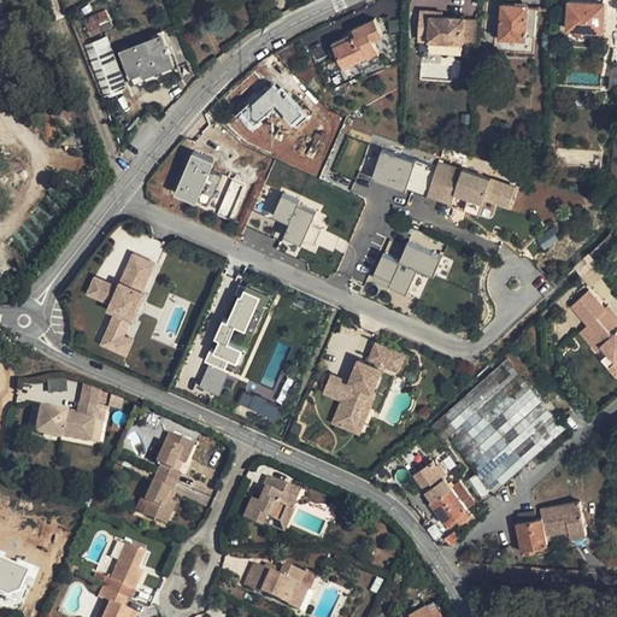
[(600,29),(601,13),(604,13),(604,3),(569,0),(568,22),(568,28),(600,29)]
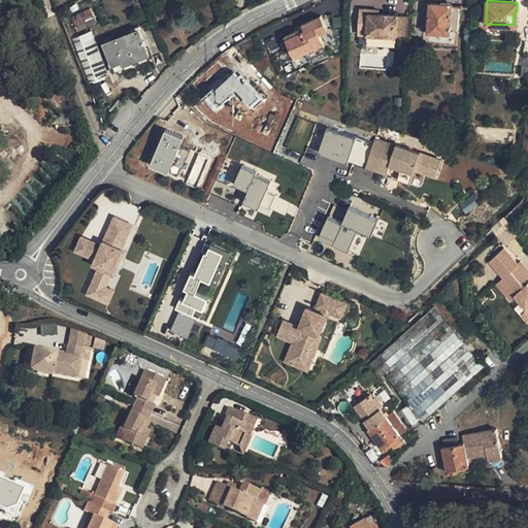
[(458,30),(460,5),(451,5),(452,4),(430,3),(428,32),(450,33),(450,29),(458,30)]
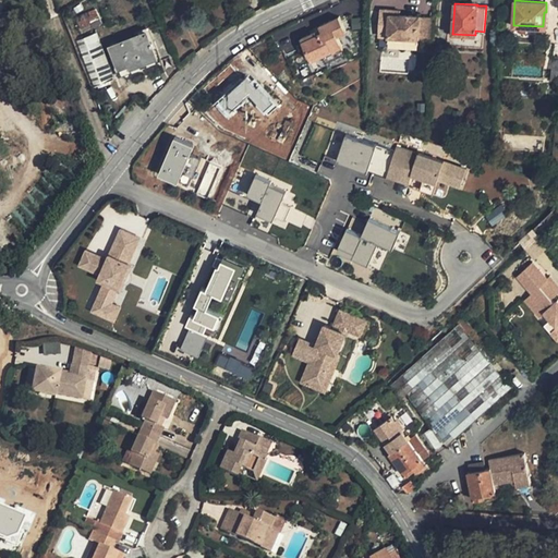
[(104,23),(96,9),(86,13),(92,23),(94,27),(104,23)]
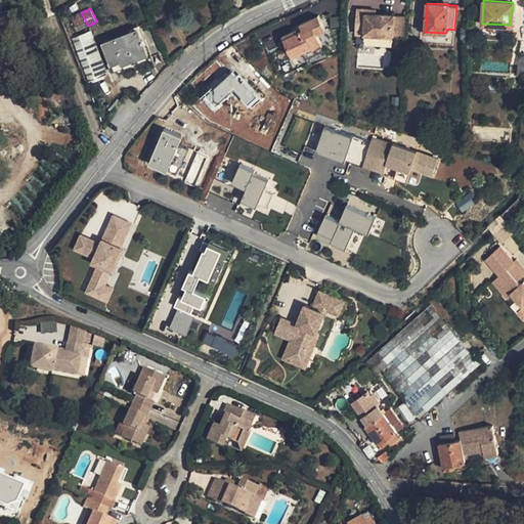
[(367,13),(367,9),(357,8),(355,34),(393,36),(394,15),(367,13)]
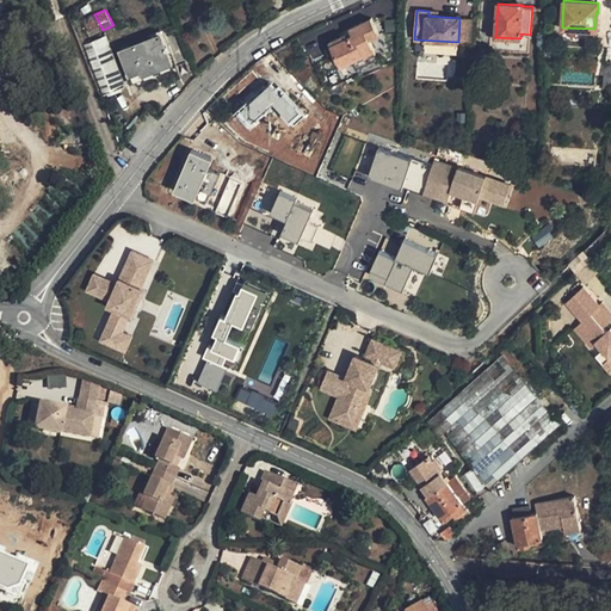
[(100,25),(94,14),(84,19),(90,30),(100,25)]
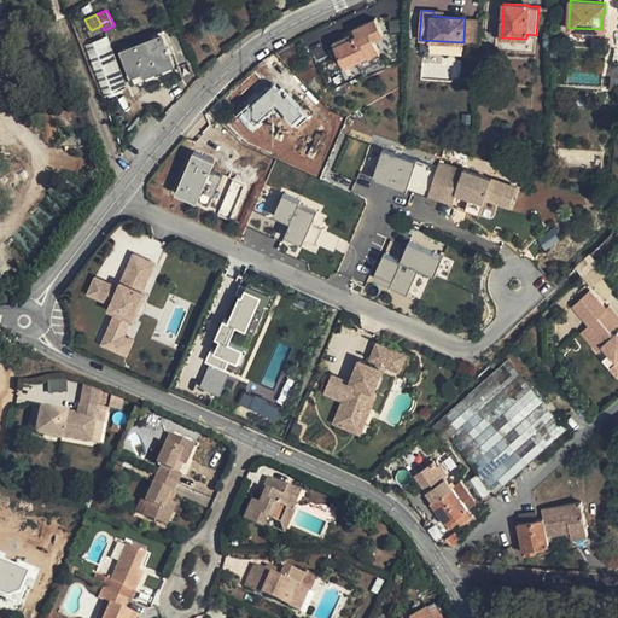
[(337,45),(347,66),(359,60),(360,63),(382,53),(379,51),(374,39),(384,34),(377,18),(356,28),(357,31),(336,41),(337,45)]
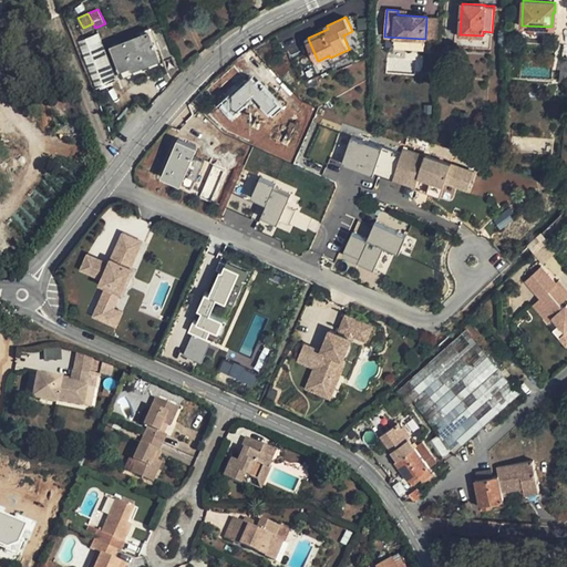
[(440,17),(426,17),(425,39),(437,40),(440,17)]
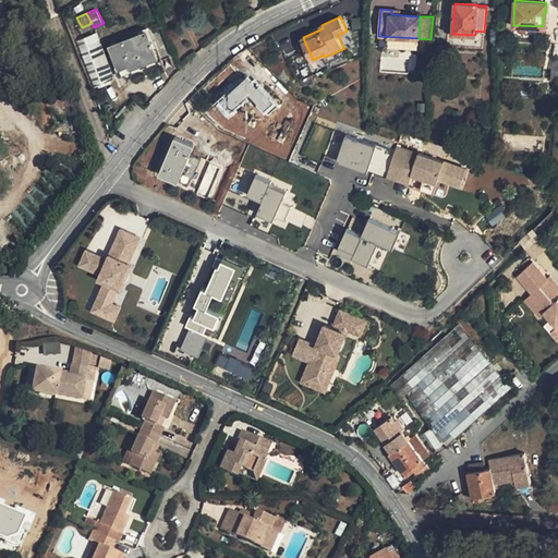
[(116,79),(97,32),(77,39),(95,86),(116,79)]
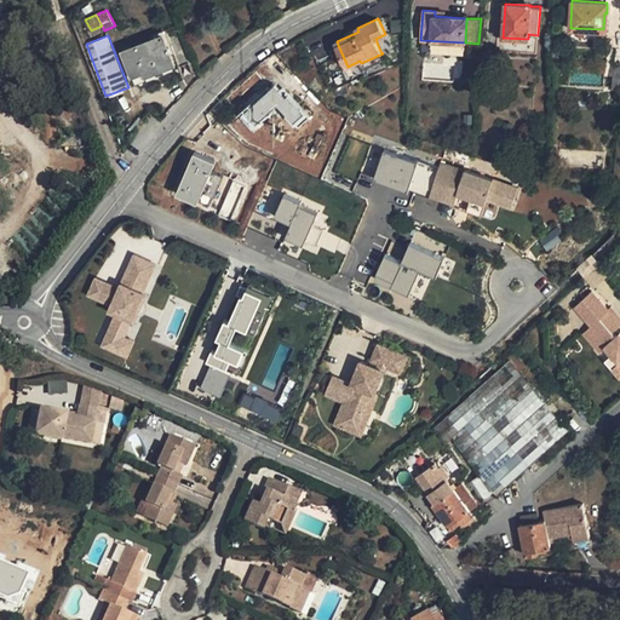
[(176,63),(164,35),(124,51),(133,75),(145,70),(147,75),(176,63)]
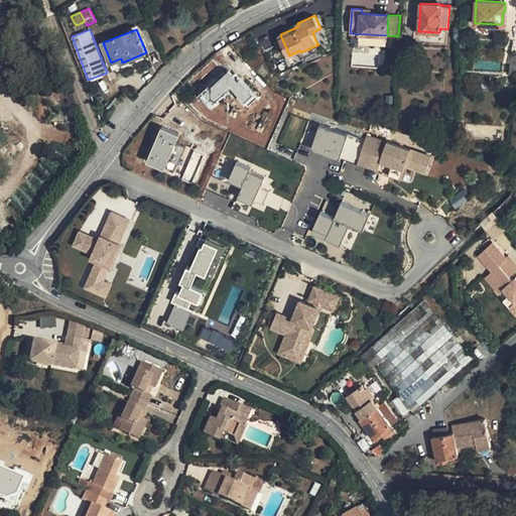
[(198,93),(206,106),(233,92),(241,107),(252,101),(237,72),(198,93)]
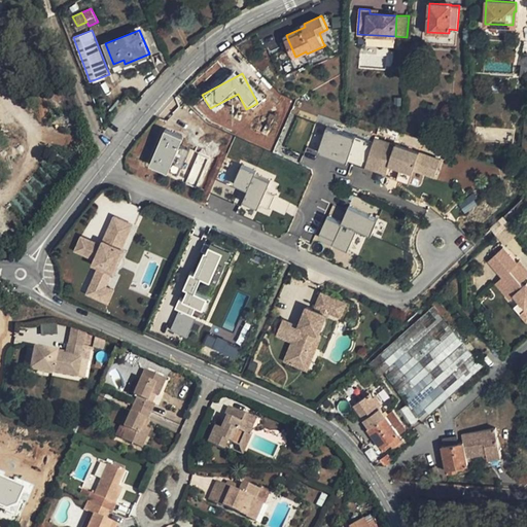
[(365,167),(374,143),(319,126),(311,148),(365,167)]
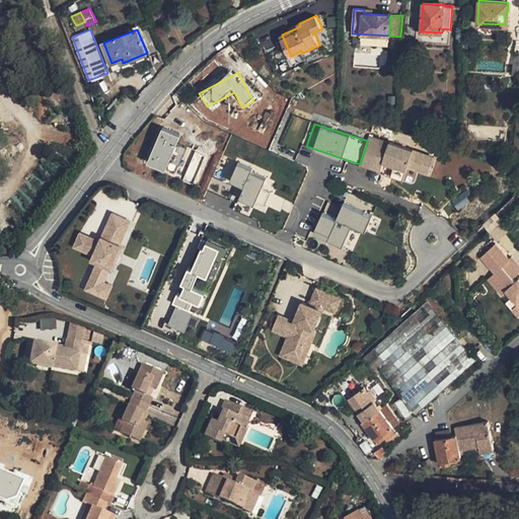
[(165,125),(150,160),(177,171),(188,145),(178,142),(182,132),(165,125)]
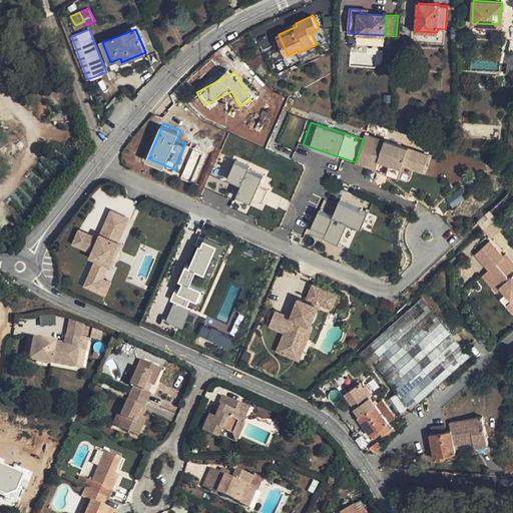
[(429,155),(365,135),(356,162),(377,168),(379,160),(390,163),(403,167),(404,164),(414,168),(416,163),(425,167),(429,155)]
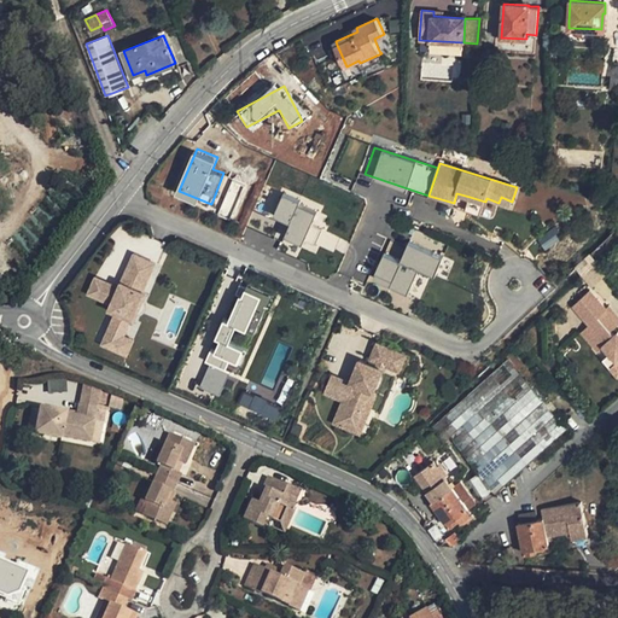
[(312,235),(321,240),(327,227),(316,221),(322,209),(290,194),(281,214),(296,221),(290,234),(308,243),(312,235)]
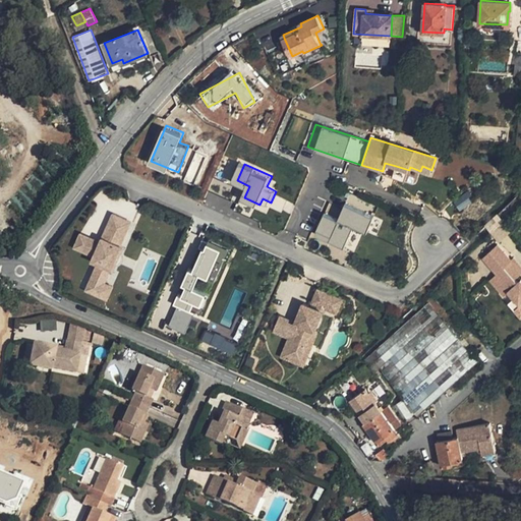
[(409,170),(396,166),(393,176),(405,180),(409,170)]
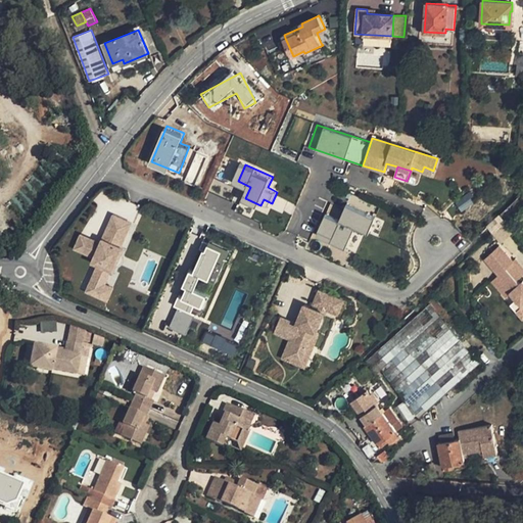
[(432,175),(433,171),(424,167),(422,172),(432,175)]
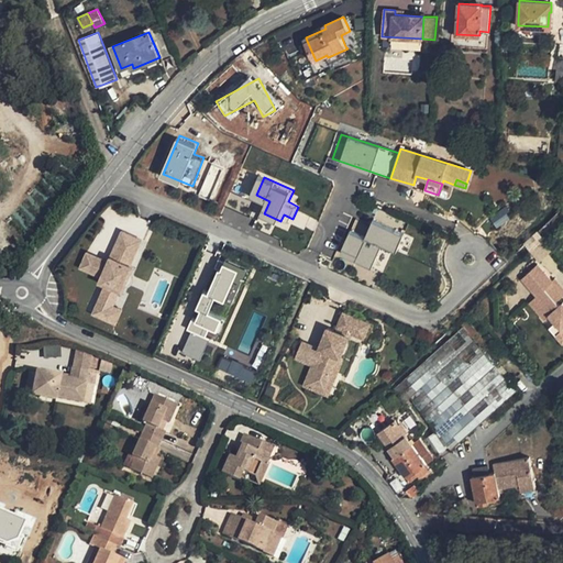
[(405,246),(411,229),(378,217),(373,232),(354,227),(345,251),(383,263),(390,241),(405,246)]
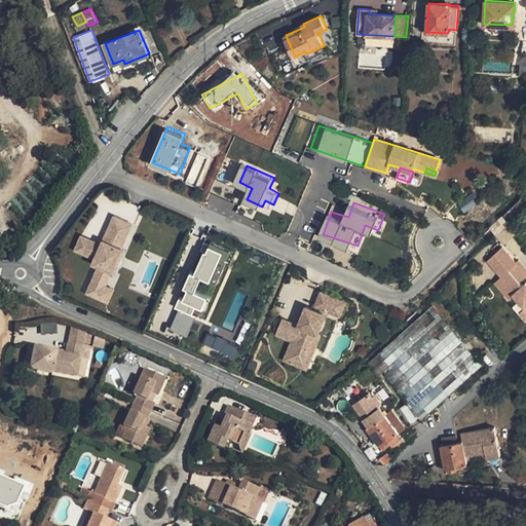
[(106,285),(112,270),(114,271),(124,248),(122,247),(128,233),(123,231),(128,222),(114,216),(102,245),(96,258),(94,263),(99,265),(87,293),(100,298),(106,285)]
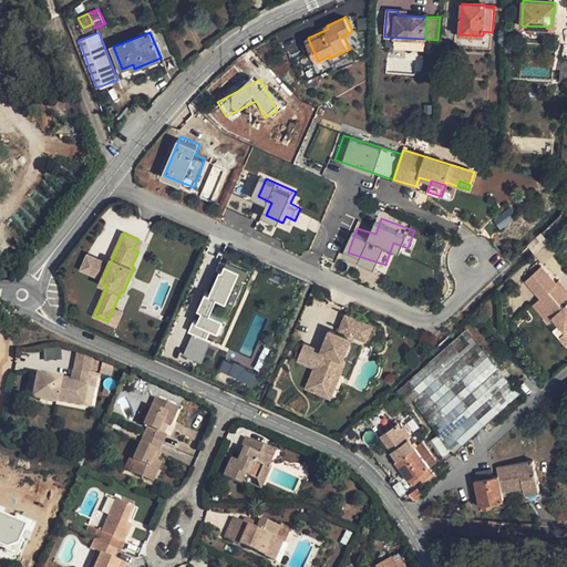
[(536,251),(546,241),(540,236),(531,246),(536,251)]
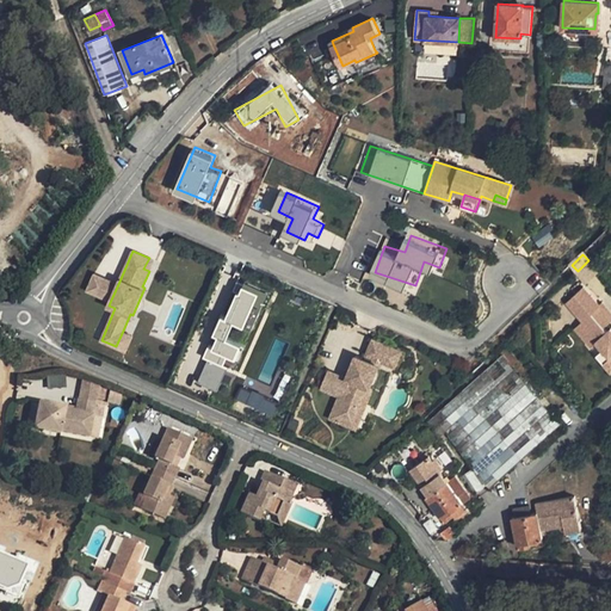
[(149,271),(154,260),(149,258),(143,269),(149,271)]
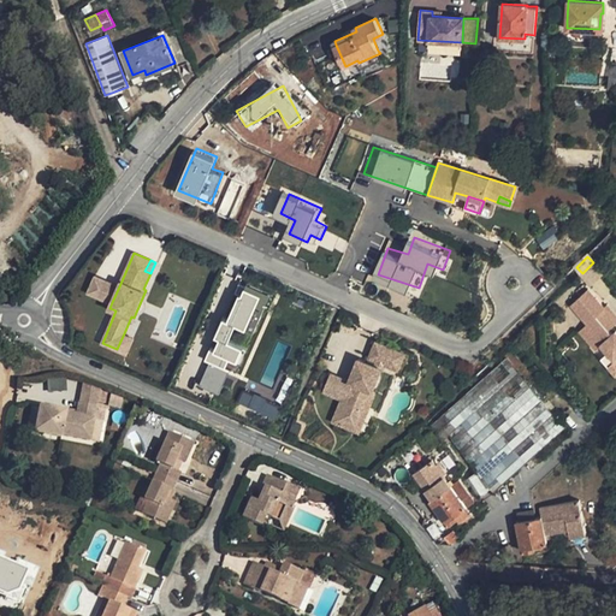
[(604,273),(593,262),(582,273),(581,274),(591,285),(604,273)]
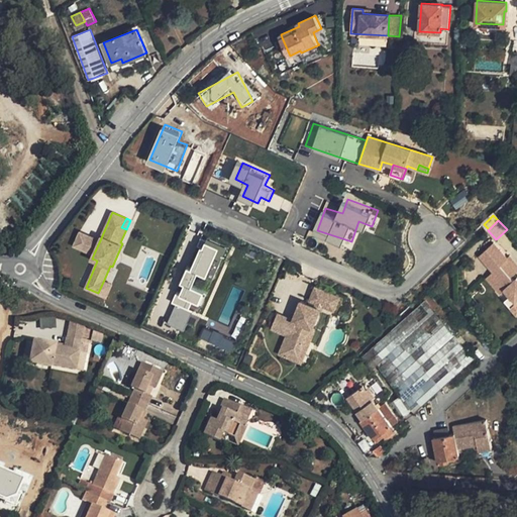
[(94,253),(100,240),(81,231),(74,245),(94,253)]
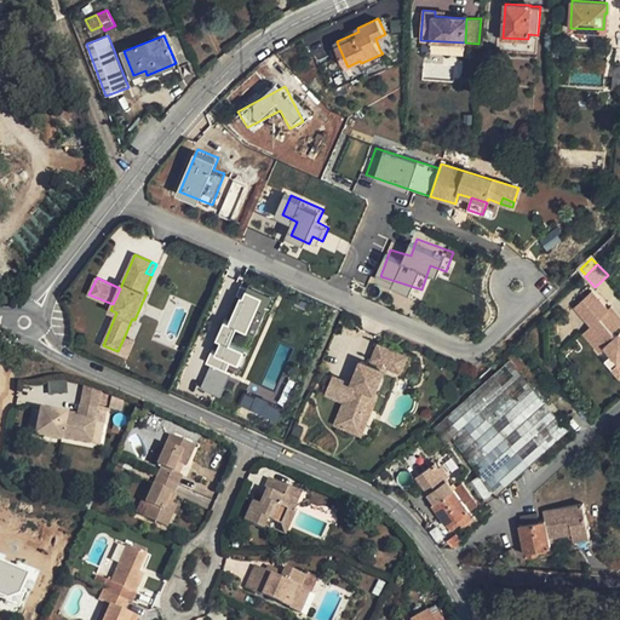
[(212,363),(201,388),(220,396),(231,369),(224,366),(229,355),(239,359),(246,344),(234,338),(240,323),(257,331),(275,290),(251,279),(234,317),(229,315),(222,332),(225,334),(218,350),(213,348),(207,361),(212,363)]
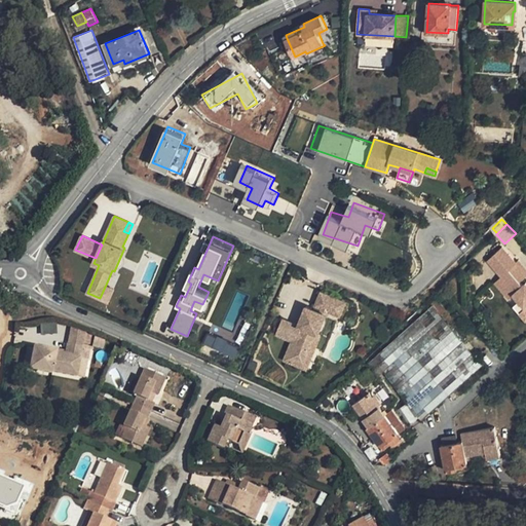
[(517,263),(502,247),(493,255),(497,260),(492,265),(497,270),(496,272),(500,277),(495,283),(510,298),(515,294),(520,300),(525,305),(525,304),(525,283),(524,285),(521,282),(510,270),(517,263)]
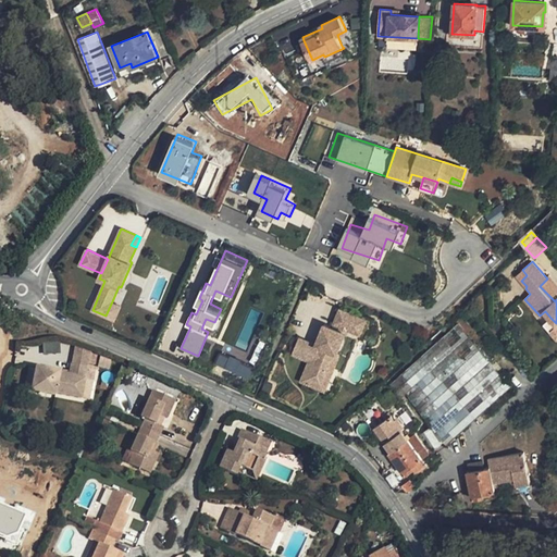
[(124,289),(135,264),(132,262),(121,287),(124,289)]
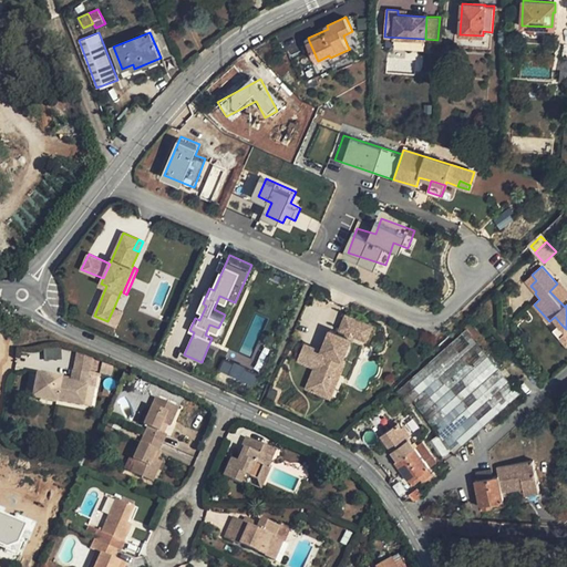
[(532,275),(526,280),(531,286),(536,280),(532,275)]
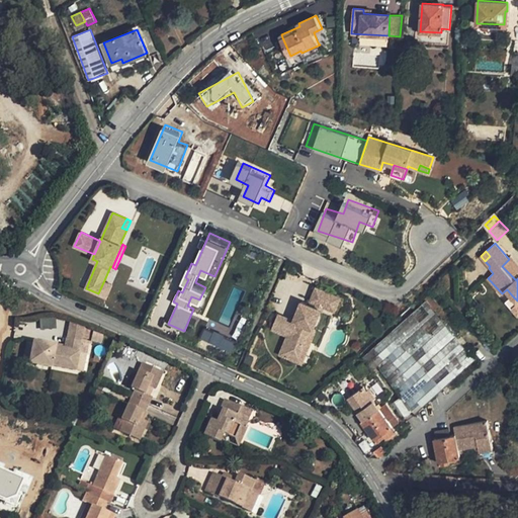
[(509,259),(502,266),(513,277),(517,272),(517,264),(511,257),(509,259)]
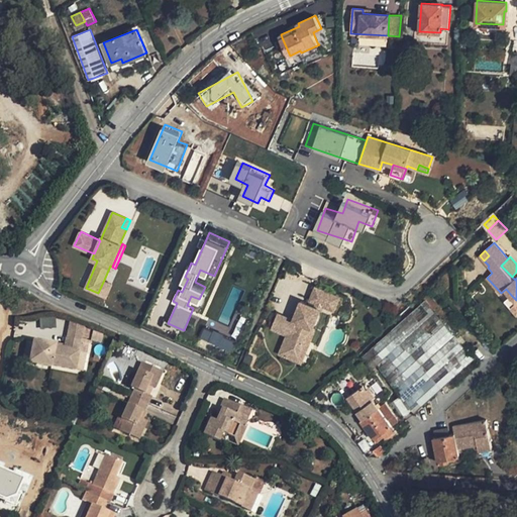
[(488,268),(482,273),(487,278),(492,273),(488,268)]
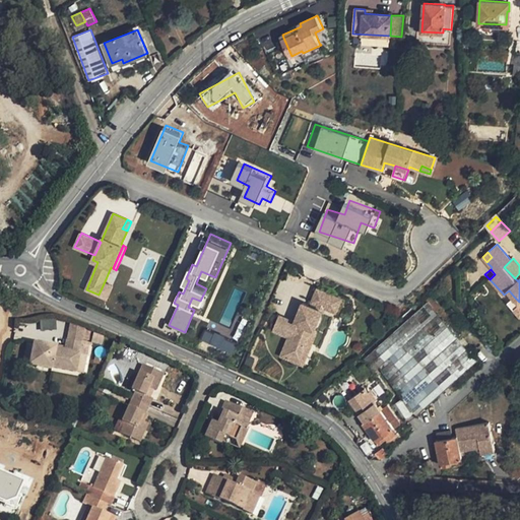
[(107,298),(113,284),(105,281),(99,295),(107,298)]
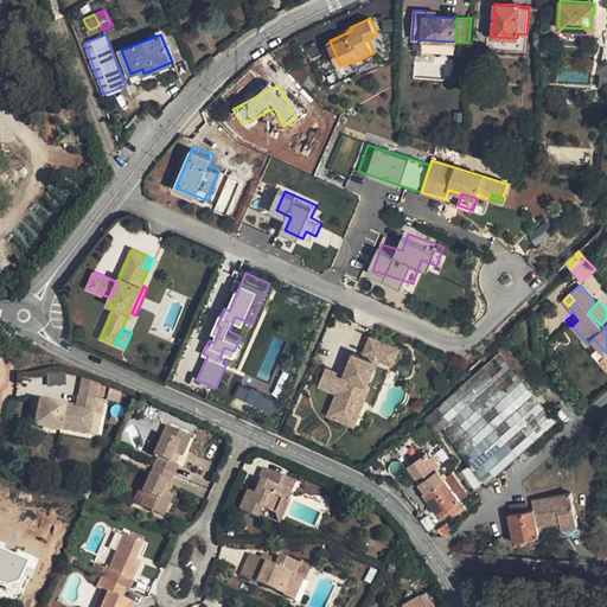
[(372,356),(379,339),(365,333),(358,350),(372,356)]
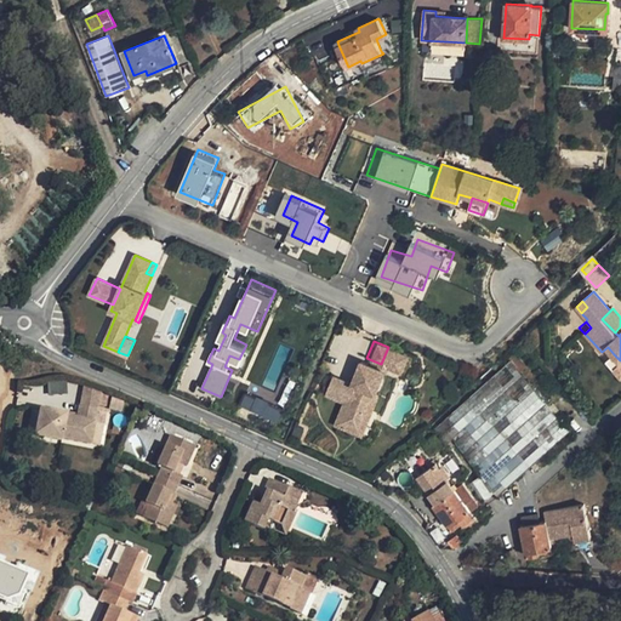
[(402,372),(409,355),(388,347),(381,364),(387,366),(402,372)]
